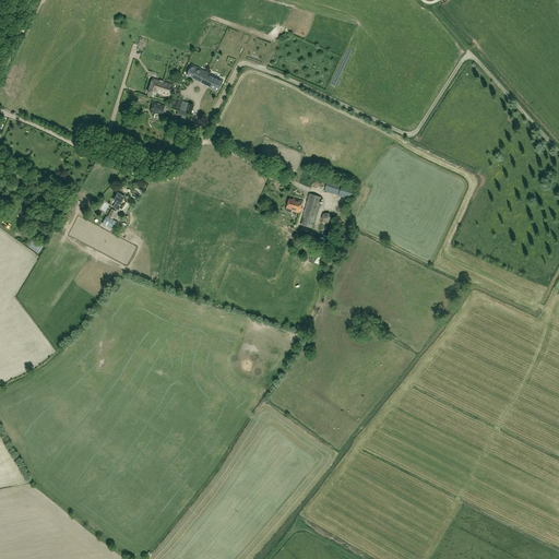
[(199,78),(202,71),(191,66),(187,75),(192,78),(193,75),(199,78)]
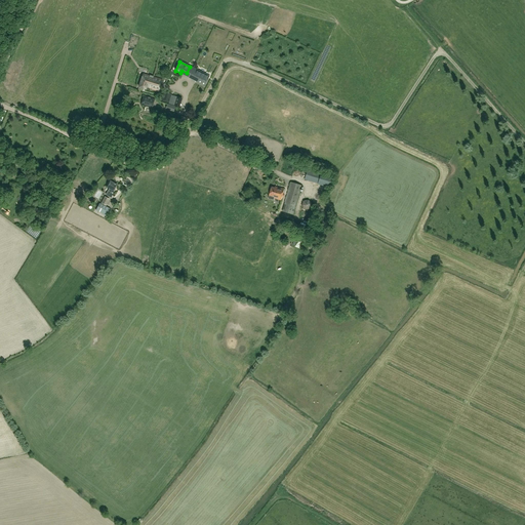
[(182,71),(180,73),(196,81),(197,79),(193,76),(194,73),(191,72),(193,68),(190,67),(187,73),(182,71)]
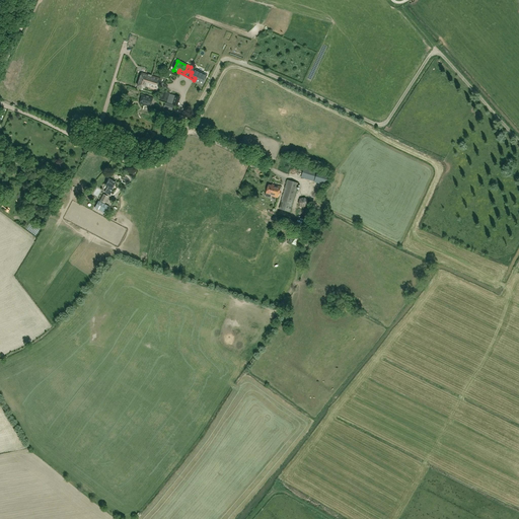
[(207,75),(191,67),(189,71),(192,72),(191,75),(195,78),(194,80),(202,84),(207,75)]
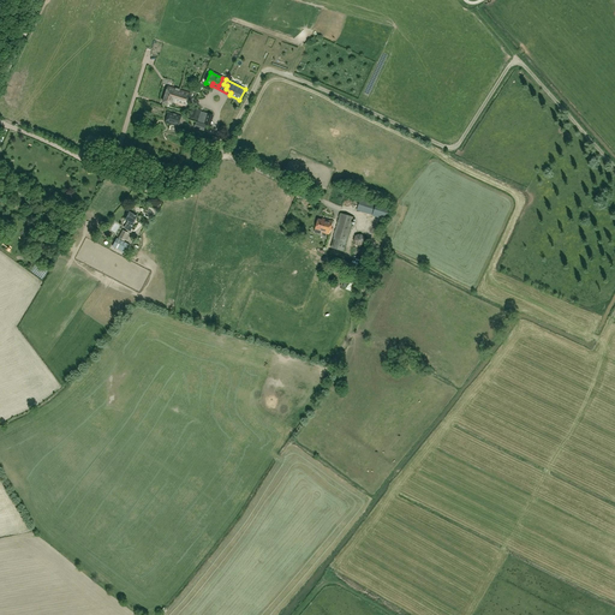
[(172,101),(175,102),(174,103),(184,107),(184,108),(185,108),(185,107),(190,94),(167,87),(162,102),(171,105),(172,101)]
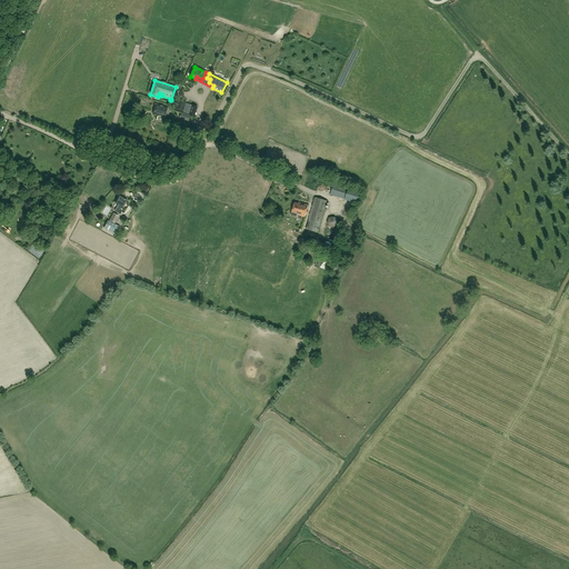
[(178,98),(175,109),(182,111),(183,105),(185,105),(186,102),(186,100),(178,98)]
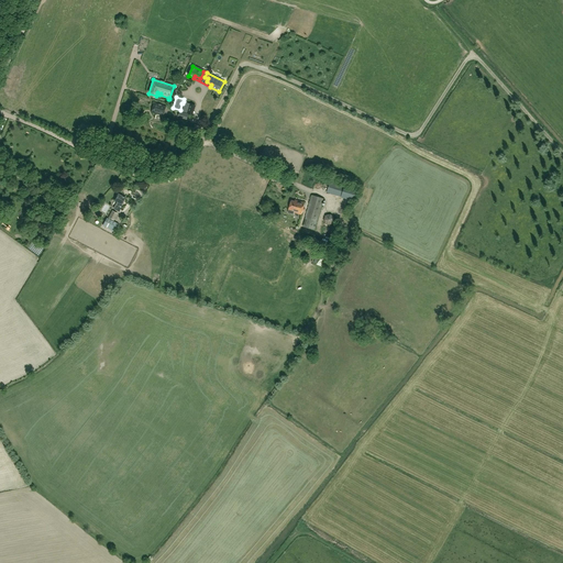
[(166,107),(154,102),(151,112),(163,116),(166,107)]
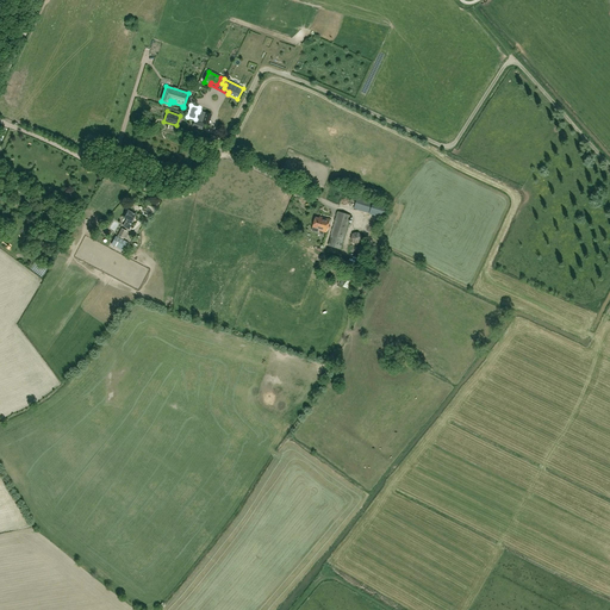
[(384,206),(373,203),(358,198),(354,209),(381,217),(384,206)]
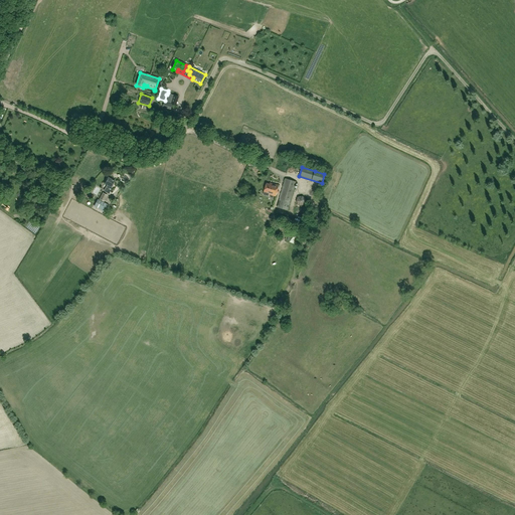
[(111,187),(114,181),(108,177),(105,183),(108,185),(105,190),(107,191),(106,192),(109,193),(112,188),(111,187)]
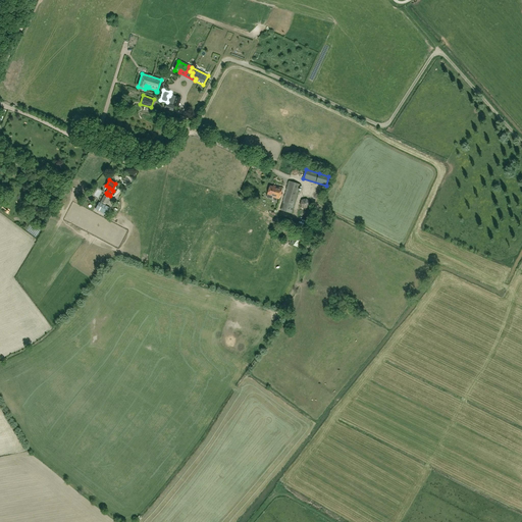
[(292,213),(300,184),(290,180),(280,210),(292,213)]
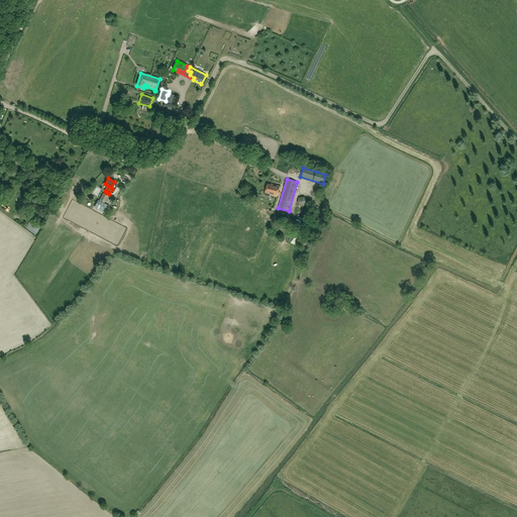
[(279,192),(280,187),(280,186),(271,184),(271,185),(268,184),(267,188),(279,192)]
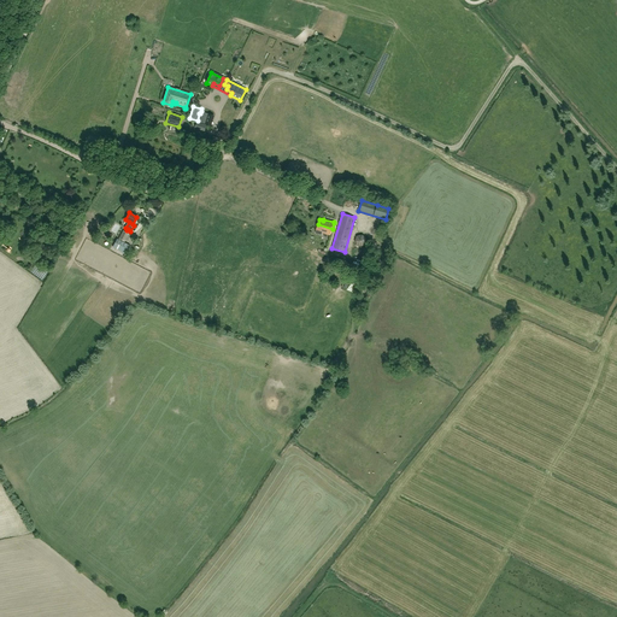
[(330,235),(333,229),(318,224),(316,229),(316,234),(322,235),(322,233),(330,235)]
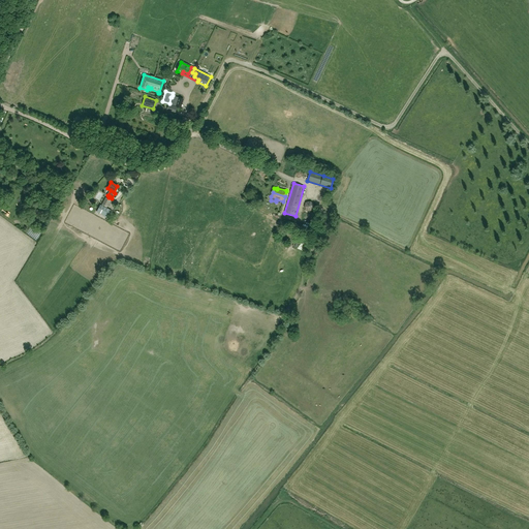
[(106,208),(111,200),(105,198),(102,206),(101,206),(97,213),(107,218),(112,211),(106,208)]
